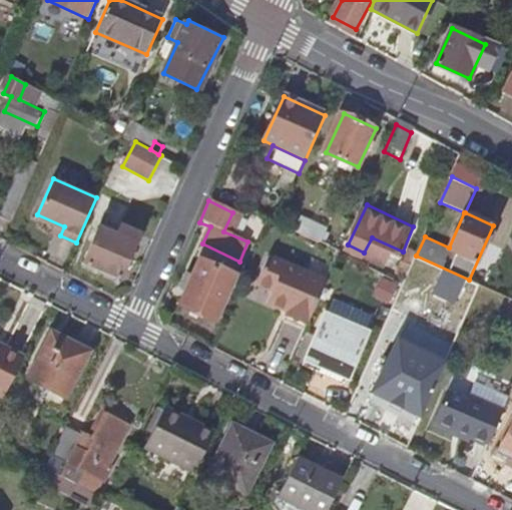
[(296,230),(322,241),(327,228),(303,217),(296,230)]
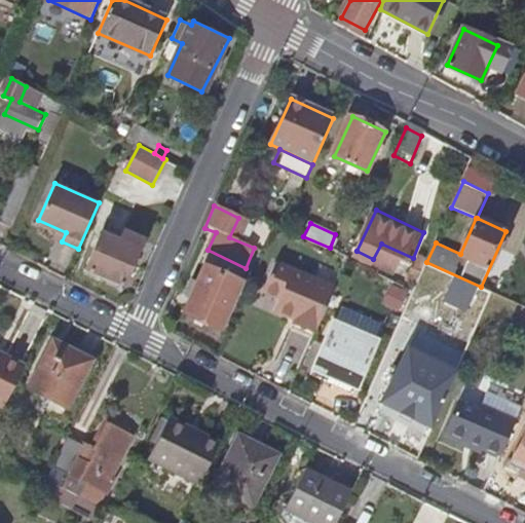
[(103,230),(85,269),(123,286),(141,249),(103,230)]
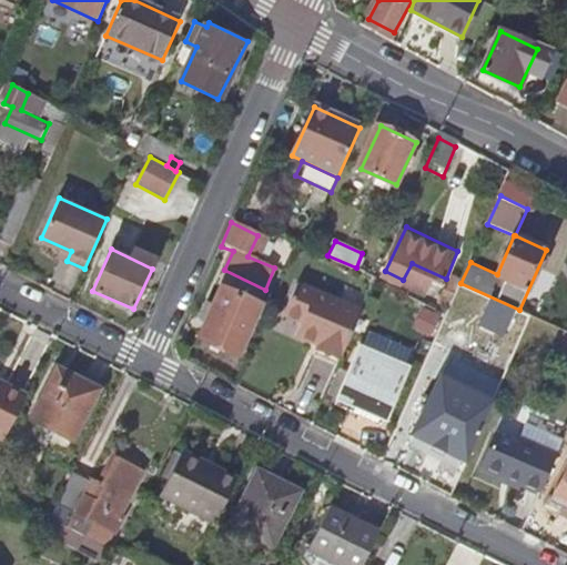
[(341,357),(360,315),(340,305),(342,300),(301,281),(286,311),(303,320),(299,332),(322,343),(320,349),(341,357)]
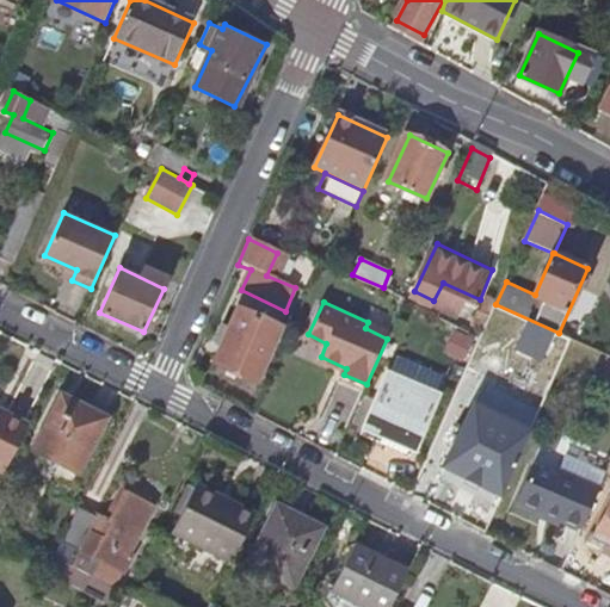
[(236,308),(215,359),(254,377),(277,324),(236,308)]
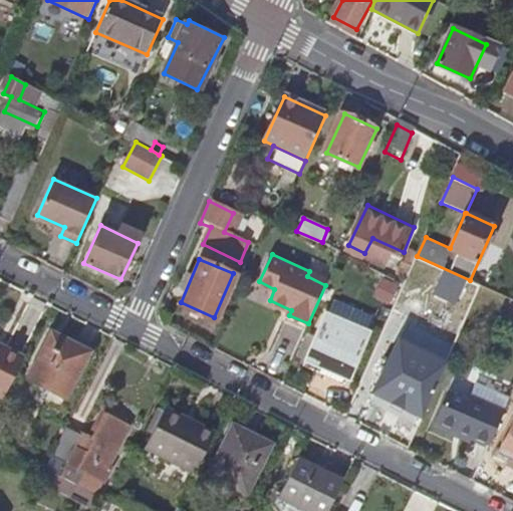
[(407,279),(413,265),(406,262),(399,275),(407,279)]
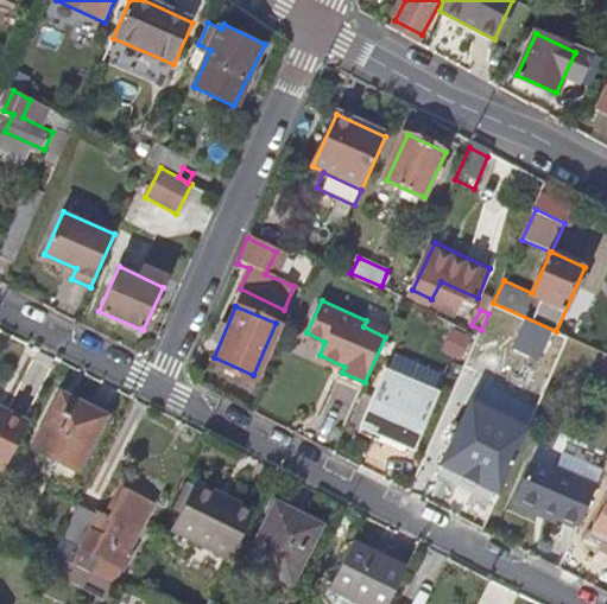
[(385,337),(389,330),(366,320),(364,326),(385,337)]
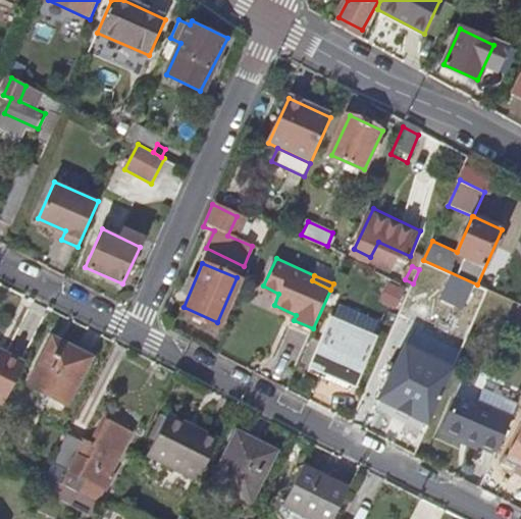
[(415,314),(404,340),(450,361),(461,335),(415,314)]
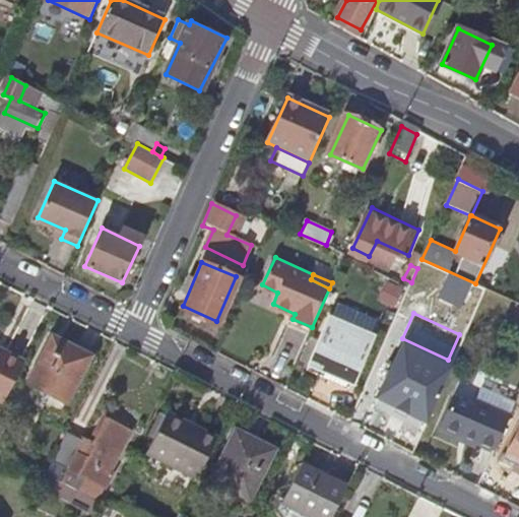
[(332,322),(310,367),(351,387),(373,343),(332,322)]
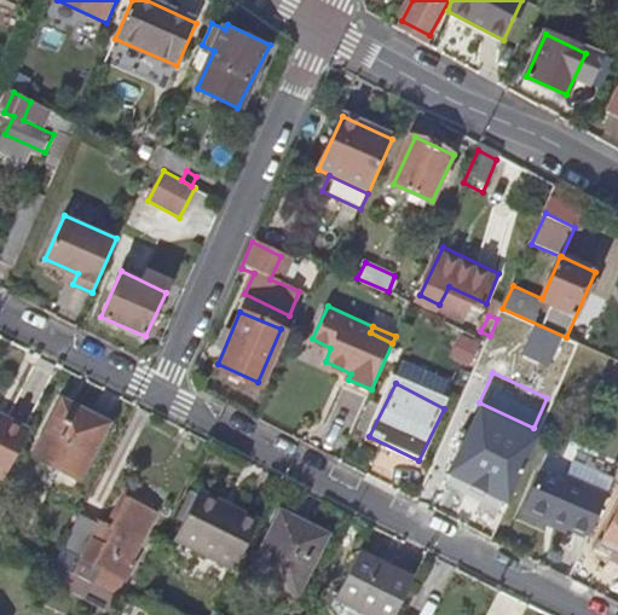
[(62,401),(33,457),(78,479),(104,428),(81,416),(82,412),(62,401)]
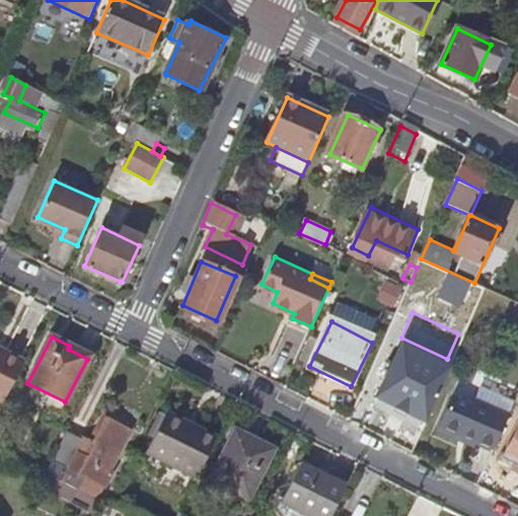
[(373,403),(429,425),(452,363),(397,342),(373,403)]
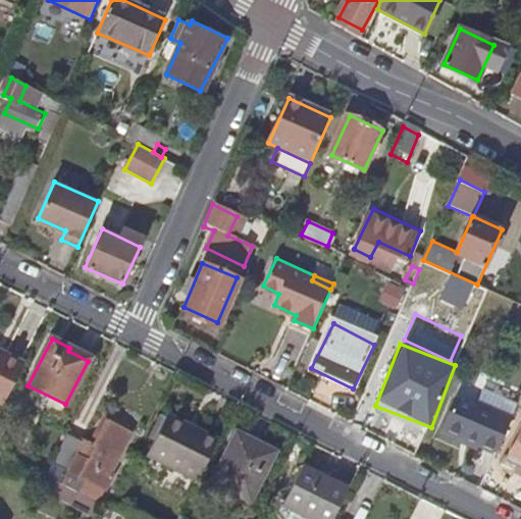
[(0,405),(22,364),(0,353),(0,405)]
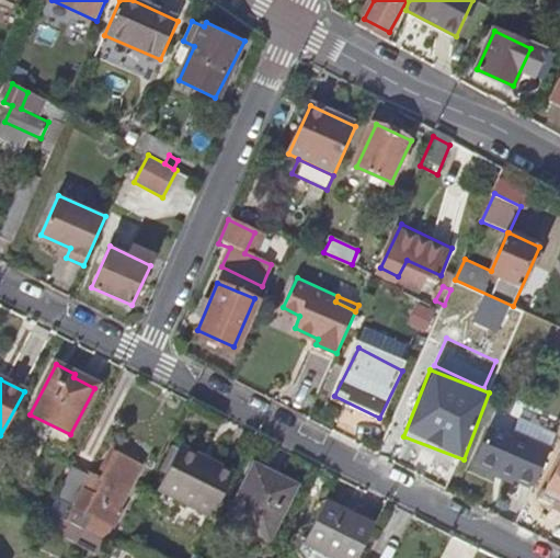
[(530,490),(549,448),(553,439),(517,422),(507,442),(487,433),(469,471),(492,481),(495,475),(530,490)]
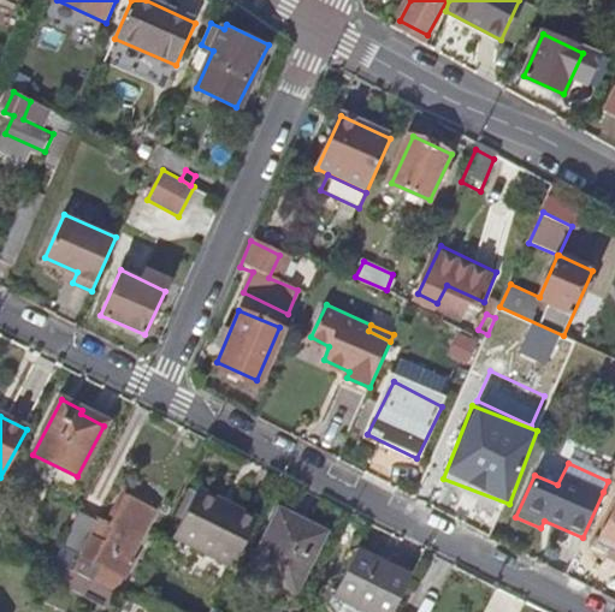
[(614,465),(608,481),(603,492),(613,497),(614,493),(614,465)]
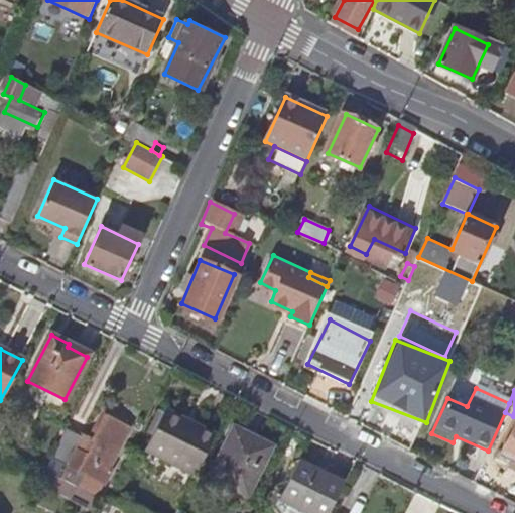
[(194,472),(214,434),(184,420),(186,415),(163,403),(142,444),(194,472)]
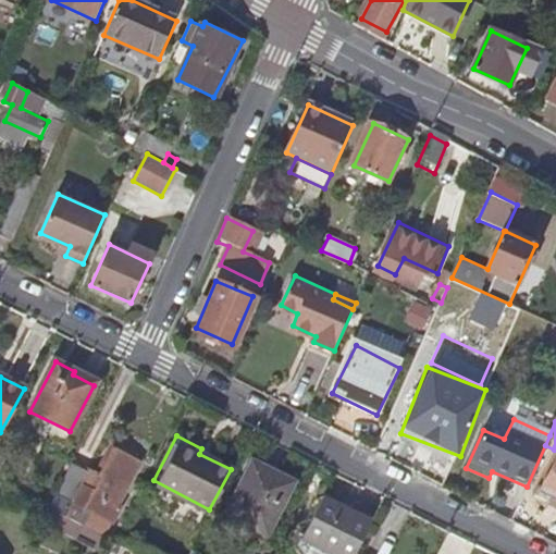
[(47,507),(82,526),(101,536),(110,518),(114,520),(123,504),(119,502),(140,458),(118,445),(95,488),(86,484),(83,489),(77,485),(86,469),(71,463),(47,507)]
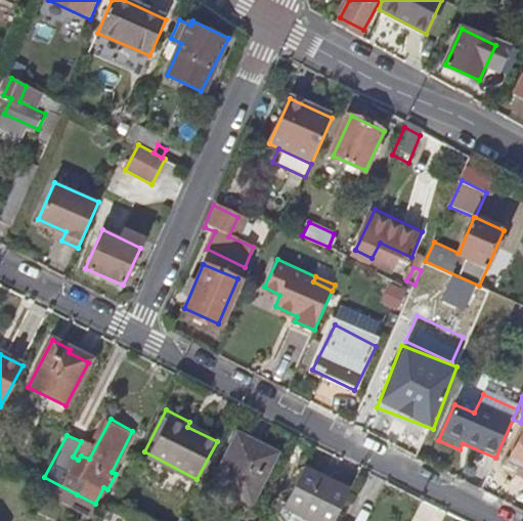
[(522,430),(505,464),(522,472),(522,430)]
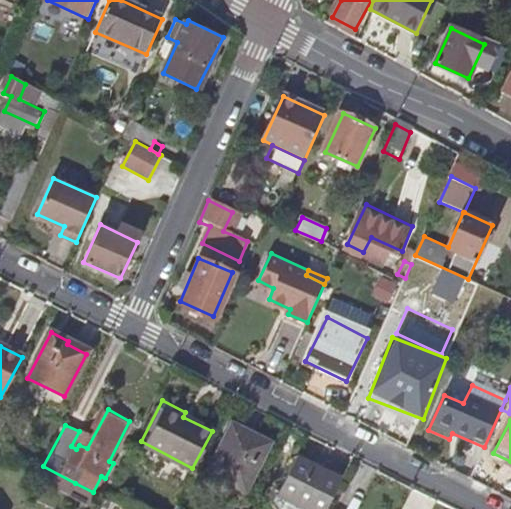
[(204,471),(242,492),(268,443),(229,423),(204,471)]
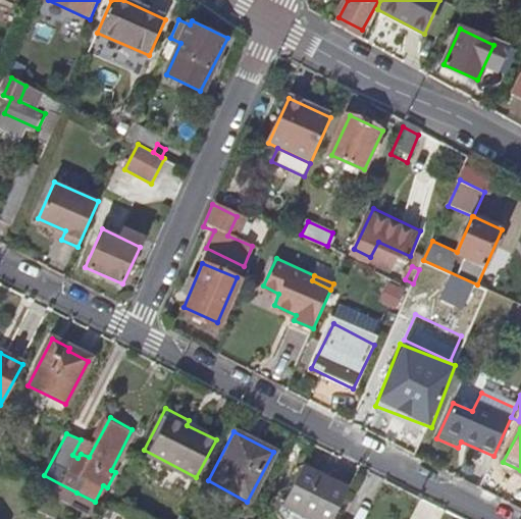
[(329,518),(347,487),(300,464),(280,502),(314,518),(329,518)]
